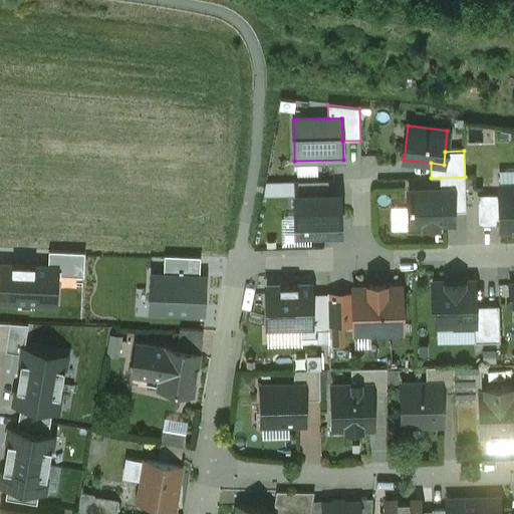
[(465,177),(440,178),(440,190),(452,189),(453,212),(466,212),(465,177)]
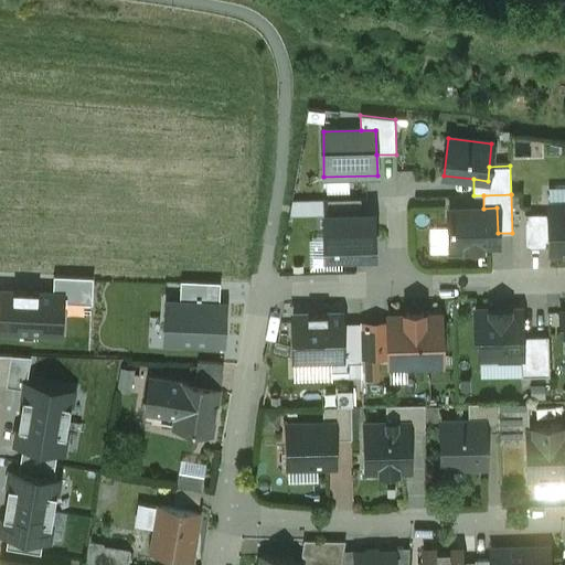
[(328,199),(328,214),(361,214),(361,198),(328,199)]
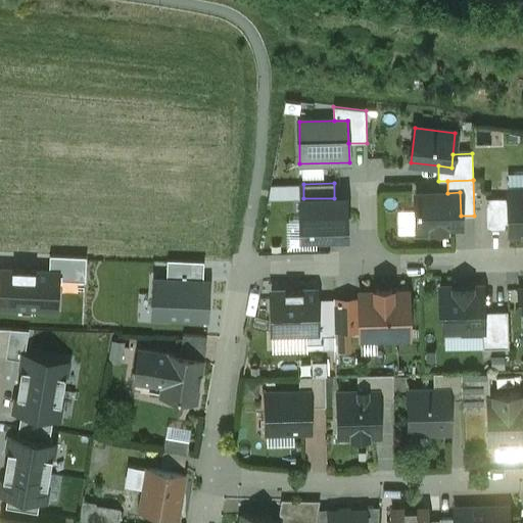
[(522,188),(508,189),(508,197),(509,229),(509,233),(522,232),(522,188)]
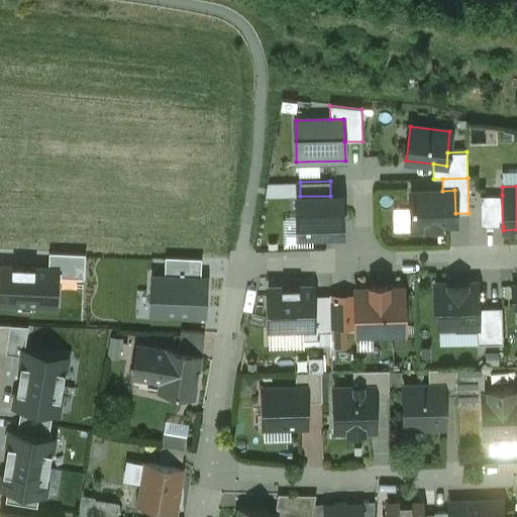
[(442,191),(411,191),(412,225),(426,224),(426,227),(441,227),(441,224),(455,224),(455,213),(454,190),(442,191)]
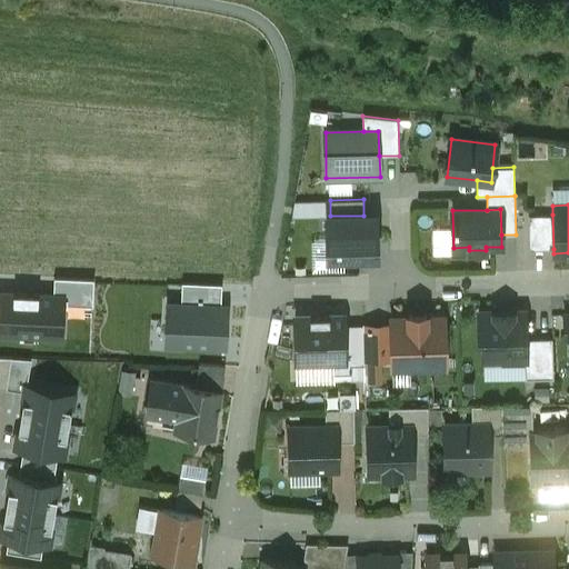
[(330,216),(327,216),(328,257),(377,256),(376,215),(363,216),(330,216)]
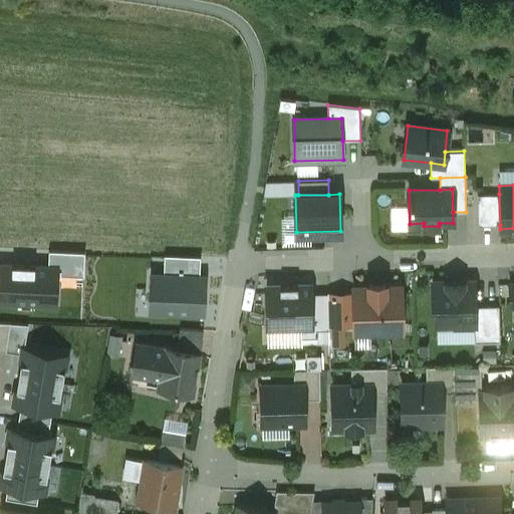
[(499,194),(478,194),(478,225),(500,225),(499,194)]
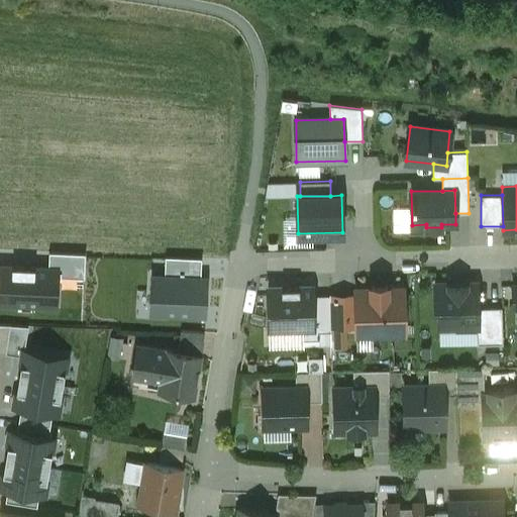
[(48,251),(47,267),(60,267),(60,275),(83,276),(84,253),(48,251)]
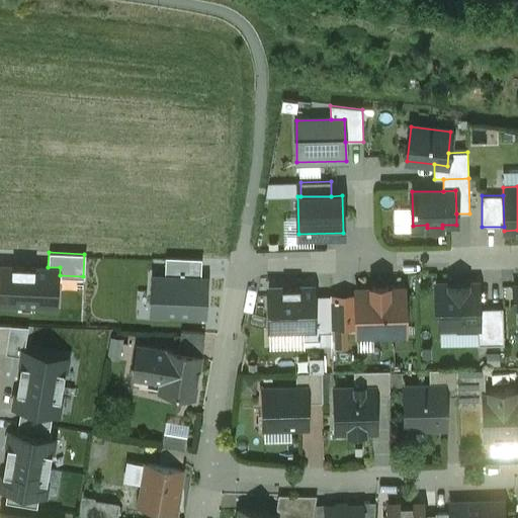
[(165,258),(164,274),(199,276),(199,259),(165,258)]
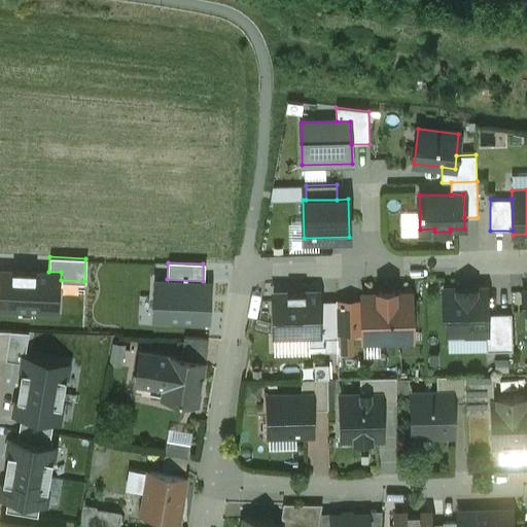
[(2,270),(1,307),(59,309),(61,280),(61,272),(48,272),(2,270)]
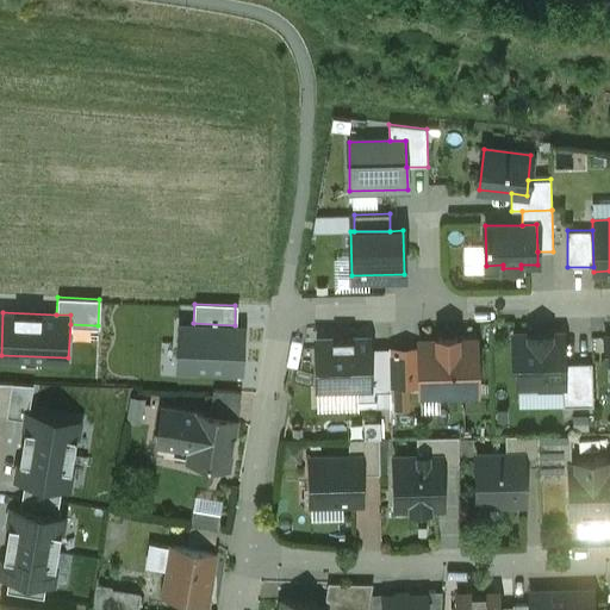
[(193,323),(182,323),(180,367),(243,369),(244,325),(235,325),(193,323)]
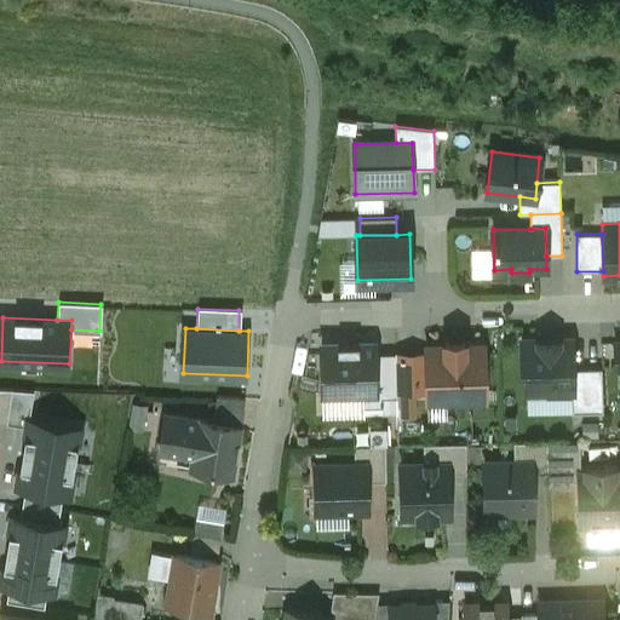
[(572,339),(522,340),(522,367),(526,367),(527,391),(547,390),(547,394),(572,394),(573,394),(573,368),(572,339)]
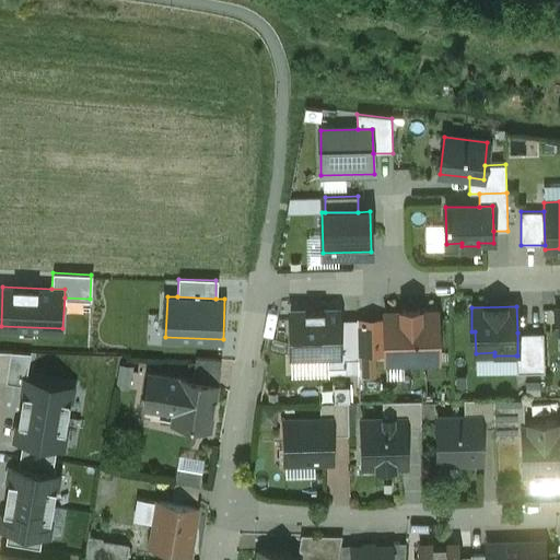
[(338,311),(290,312),(291,356),(328,354),(339,354),(339,319),(338,311)]
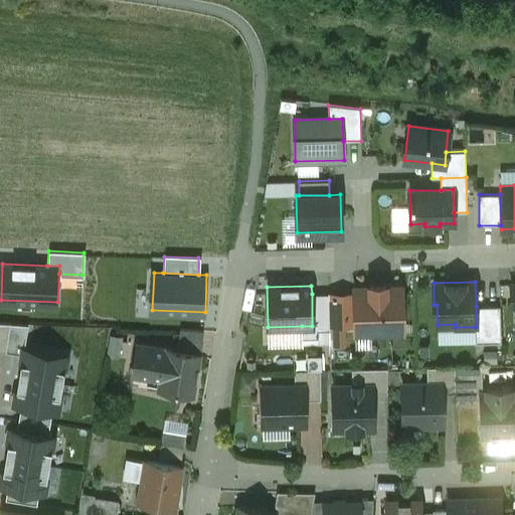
[(369,287),(354,288),(354,294),(355,324),(355,333),(402,331),(401,286),(386,287),(369,287)]
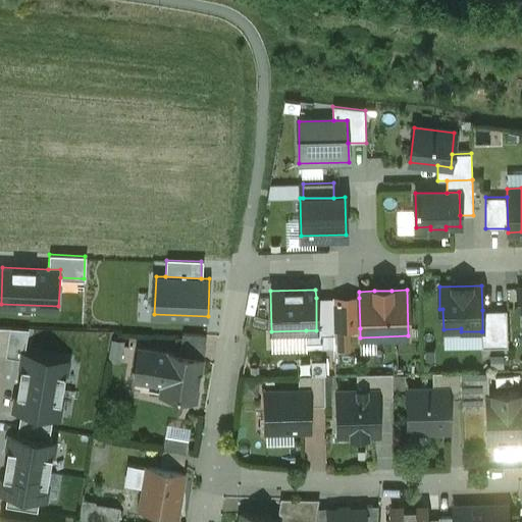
[(332,298),(316,298),(316,330),(306,330),(306,344),(322,343),(321,334),(333,334),(332,298)]
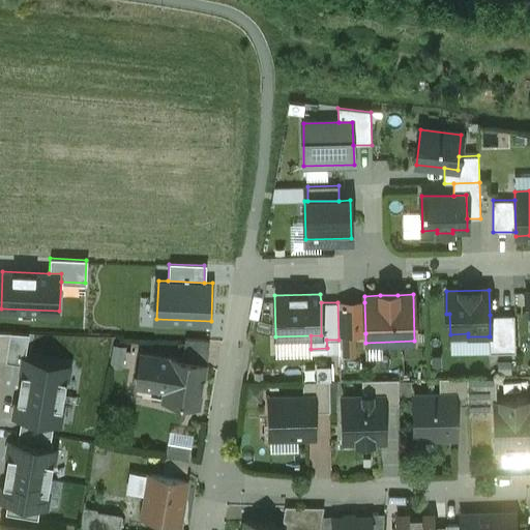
[(364,302),(339,303),(339,302),(337,302),(339,340),(340,340),(340,333),(365,333),(364,302)]
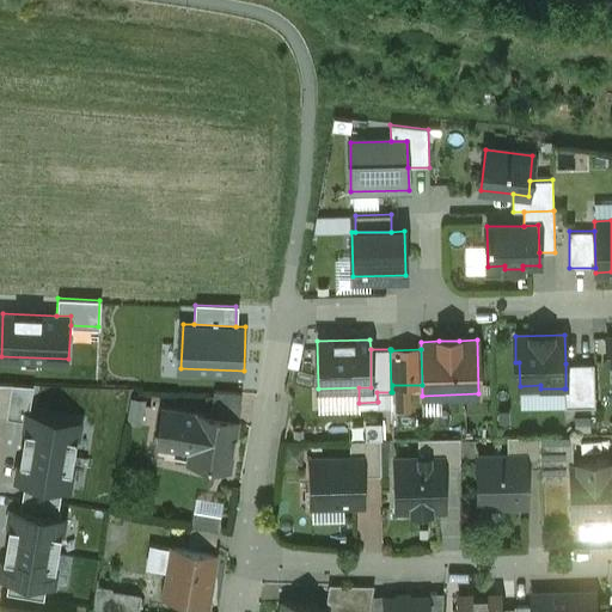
[(594,362),(565,363),(565,389),(564,389),(564,407),(595,407),(594,362)]
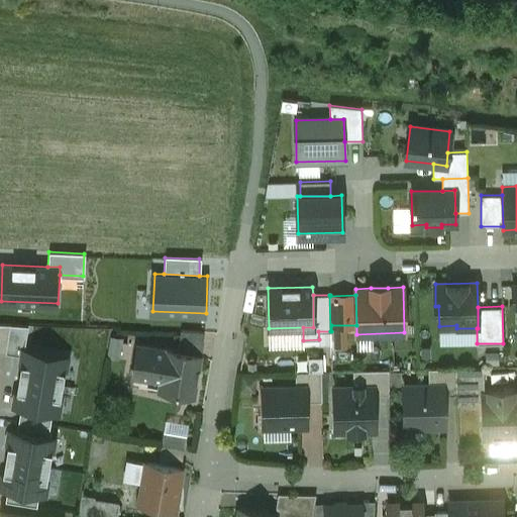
[(10,325),(0,324),(0,351),(5,353),(10,325)]
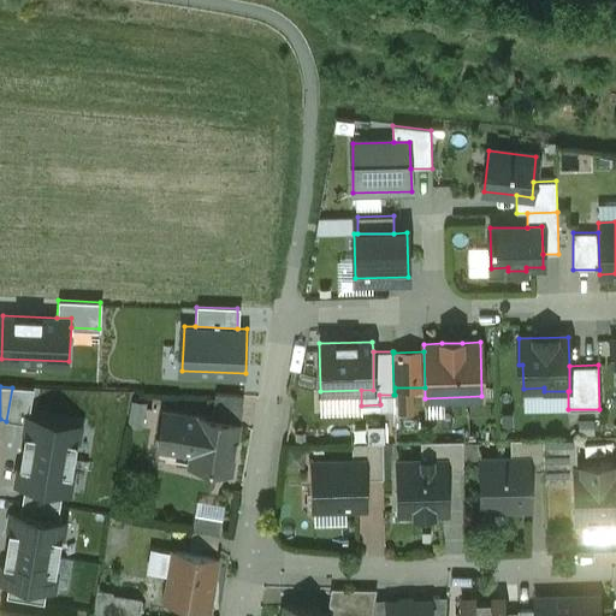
[(12,388),(6,421),(27,424),(28,416),(34,389),(12,388)]
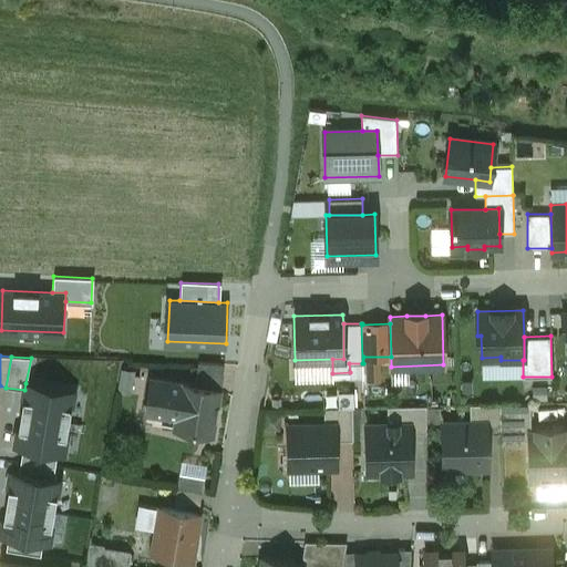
[(225,366),(198,364),(195,387),(220,391),(225,366)]
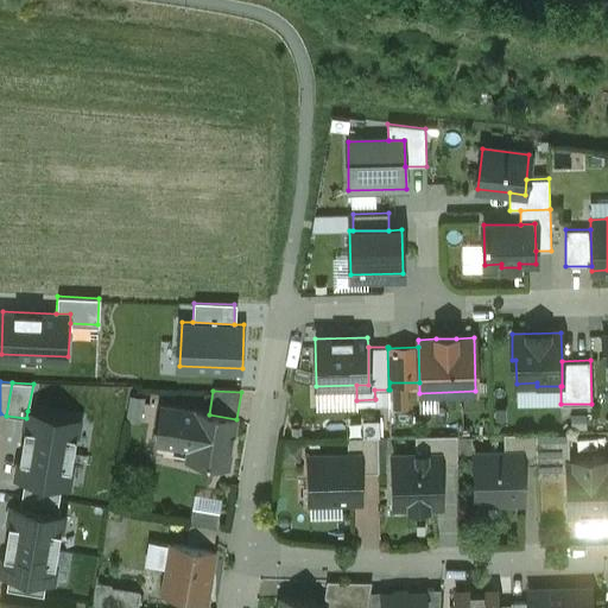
[(209,415),(162,407),(156,443),(189,449),(187,461),(228,468),(236,419),(209,415)]
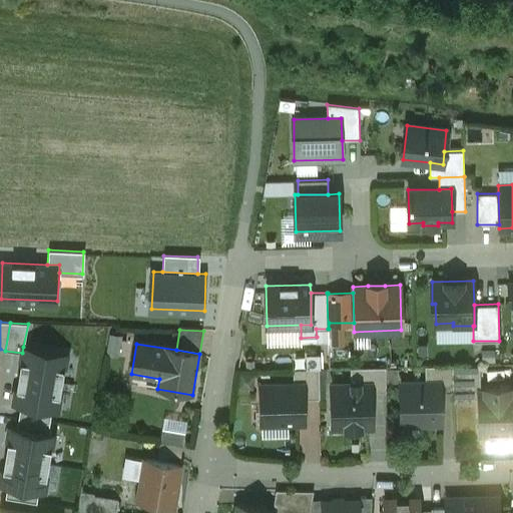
[(19,375),(63,383),(67,354),(23,347),(22,353),(19,375)]
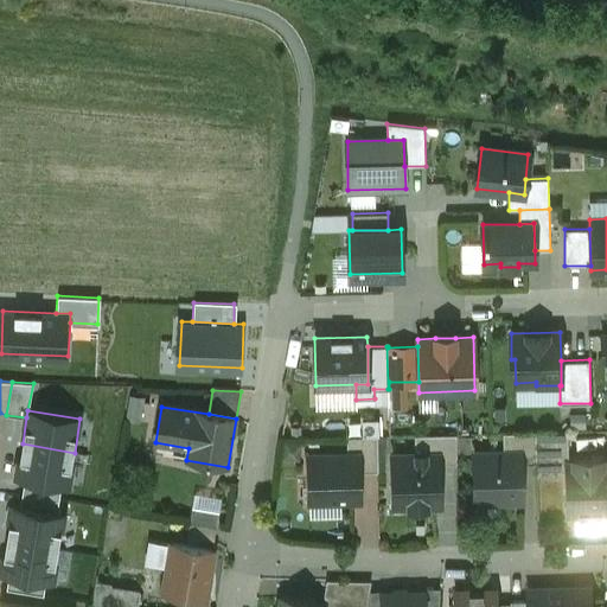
[(567,432),(535,433),(536,464),(536,472),(567,471),(567,464),(568,462),(567,432)]
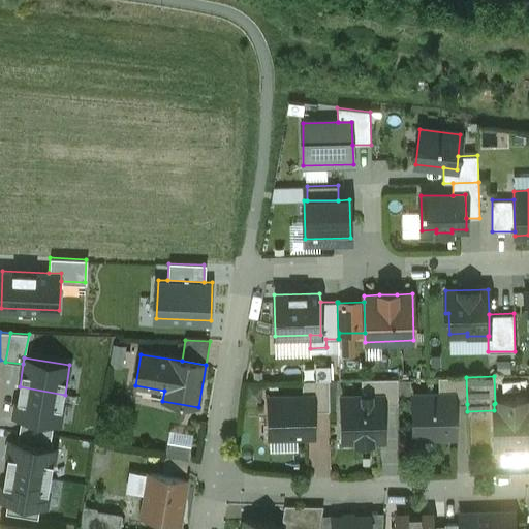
[(466,377),(438,378),(438,397),(454,396),(454,404),(467,404),(466,377)]
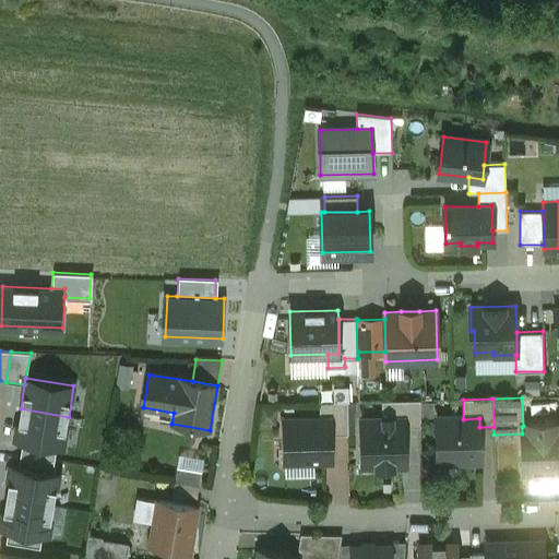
[(420,401),(381,401),(382,418),(404,418),(404,428),(420,427),(420,401)]
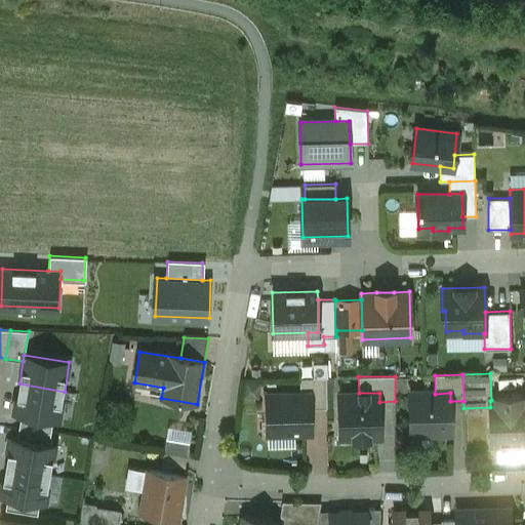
[(326,377),(299,378),(300,393),(310,393),(311,409),(327,408),(326,377)]
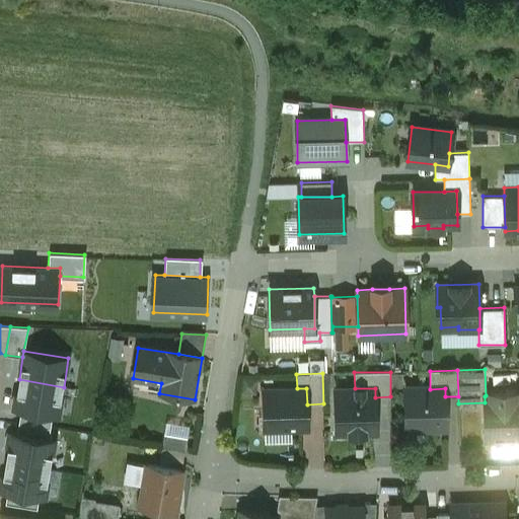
[(59,416),(64,387),(19,379),(14,409),(19,410),(51,415),(59,416)]
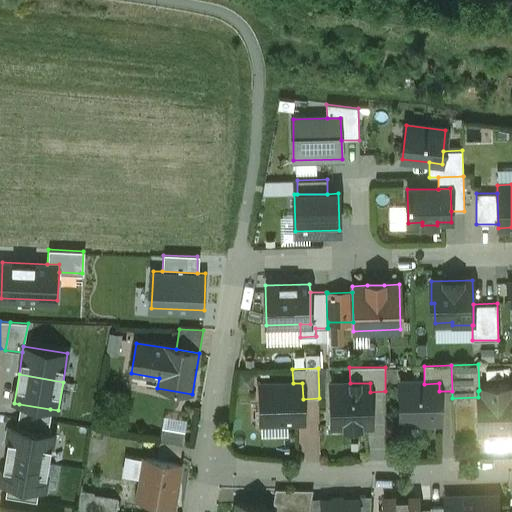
[(253,376),(241,374),(239,386),(247,387),(252,384),(253,376)]
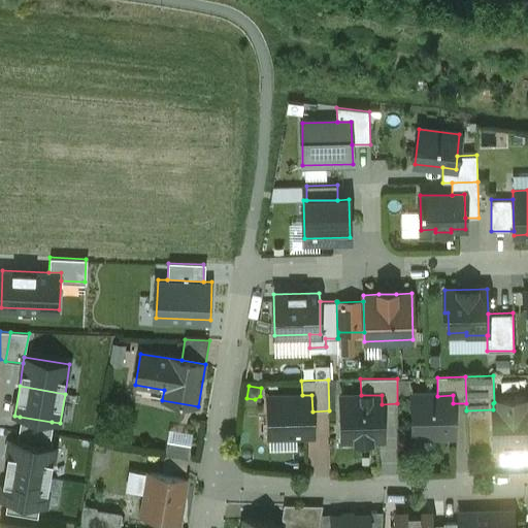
[(302,395),(272,396),(272,407),(268,407),(269,430),(282,430),(282,436),(312,436),(312,411),(311,395),(302,395)]
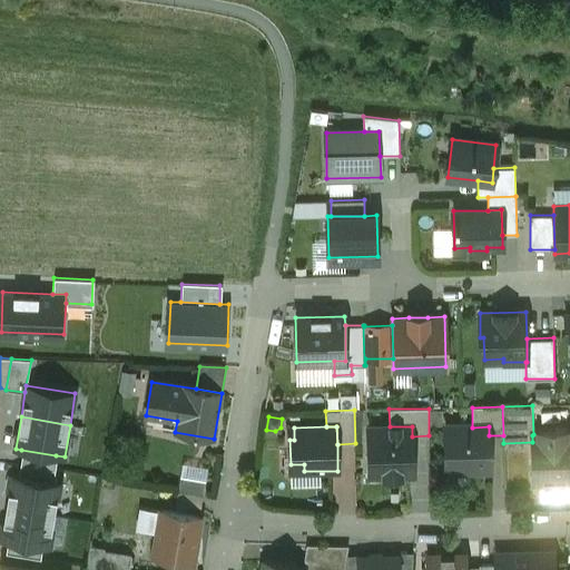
[(390,426),(369,428),(370,469),(391,469),(391,475),(413,475),(412,436),(412,426),(390,426)]
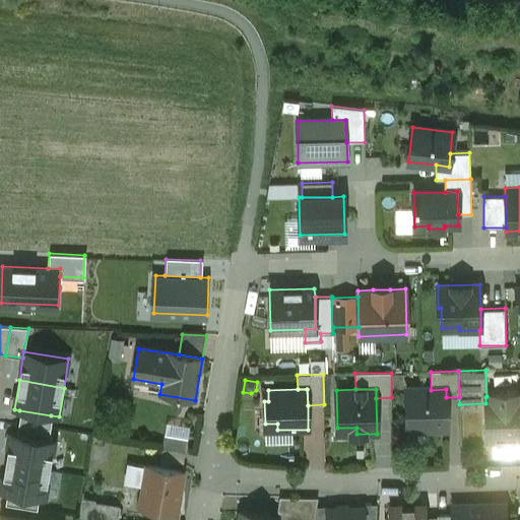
[(431,390),(406,390),(407,429),(447,428),(446,397),(446,389),(431,390)]
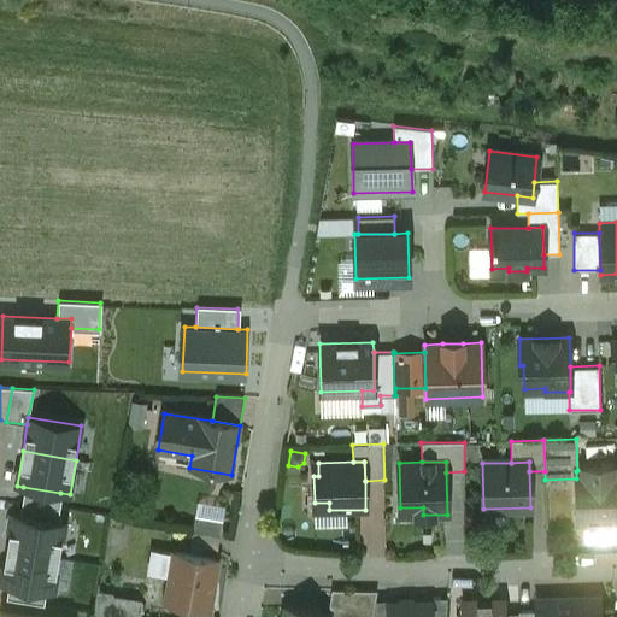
[(612,466),(583,466),(583,470),(577,470),(576,471),(576,479),(577,522),(586,522),(586,526),(615,524),(615,521),(616,519),(616,469),(612,470),(612,466)]
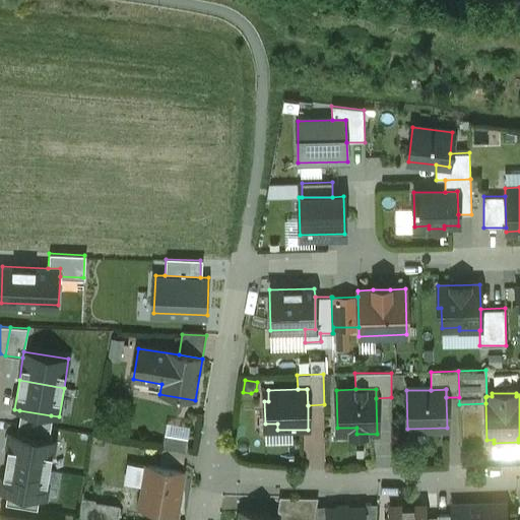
[(51,415),(19,410),(17,423),(49,428),(51,415)]
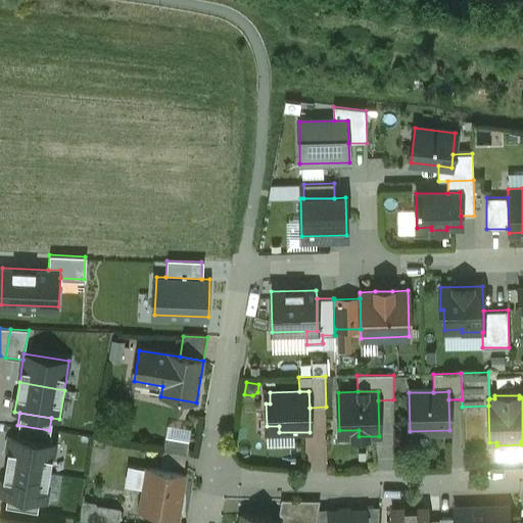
[(15,438),(47,443),(49,430),(17,425),(15,438)]
